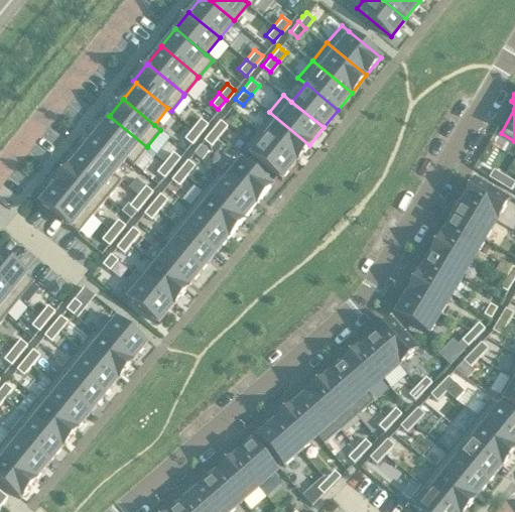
[(269,112),(254,129),(295,162),(309,145),(269,112)]
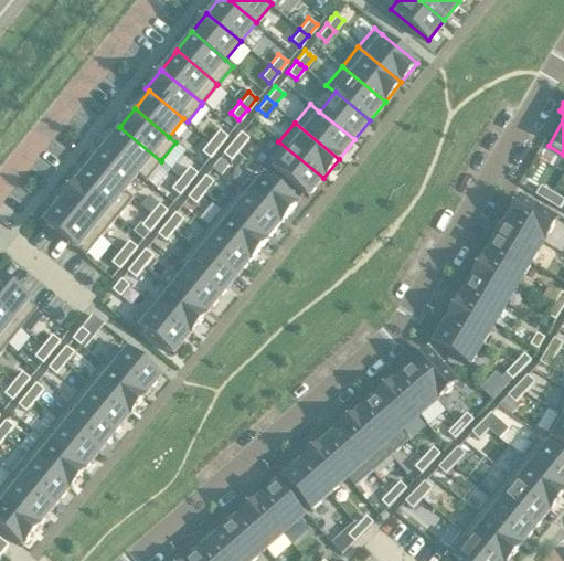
[(119,127),(104,145),(138,173),(146,179),(161,161),(119,127)]
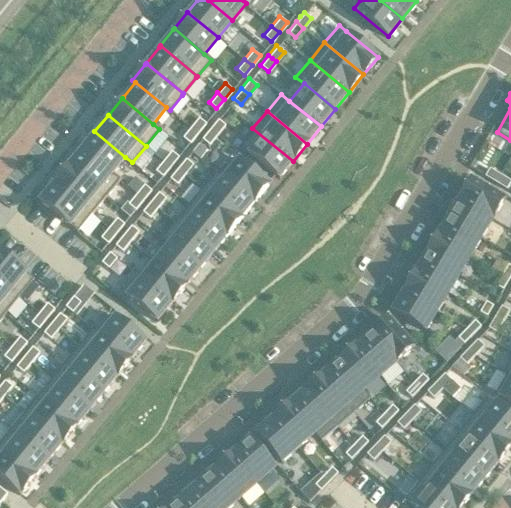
[(197,116),(190,126),(197,132),(205,122),(197,116)]
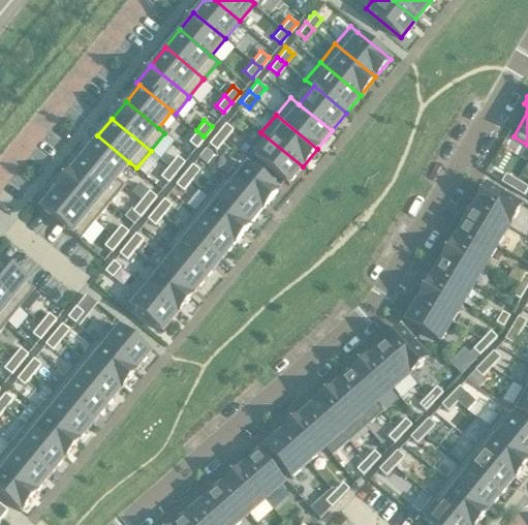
[(224,122),(216,131),(224,139),(231,128),(224,122)]
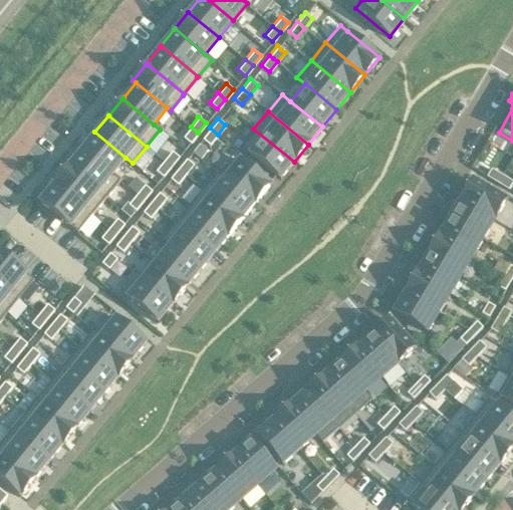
[(191,126),(183,136),(190,143),(198,133),(191,126)]
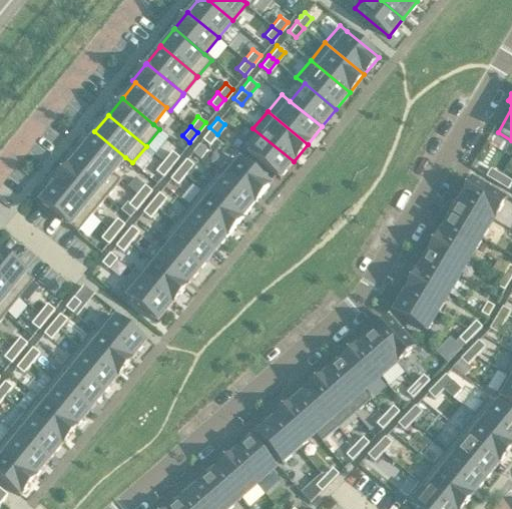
[(209,127),(201,137),(209,143),(217,134),(209,127)]
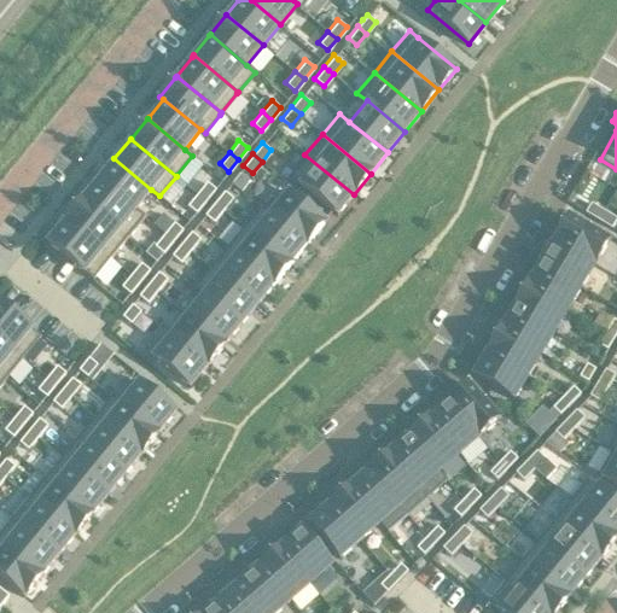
[(304,155),(287,175),(337,215),(354,194),(304,155)]
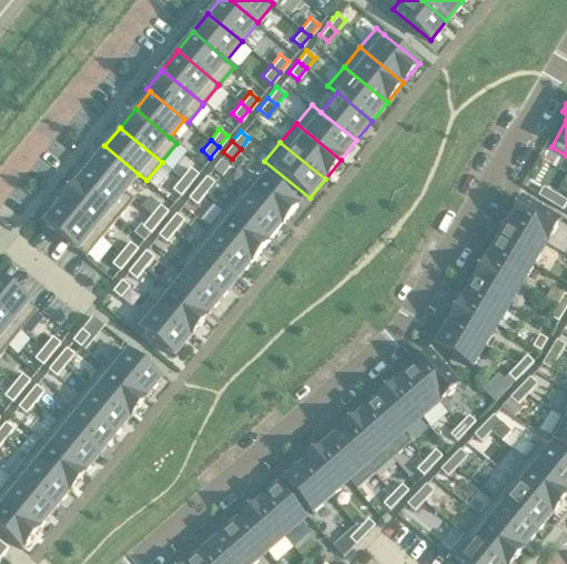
[(162,161),(162,162),(170,169),(184,150),(176,143),(162,161)]
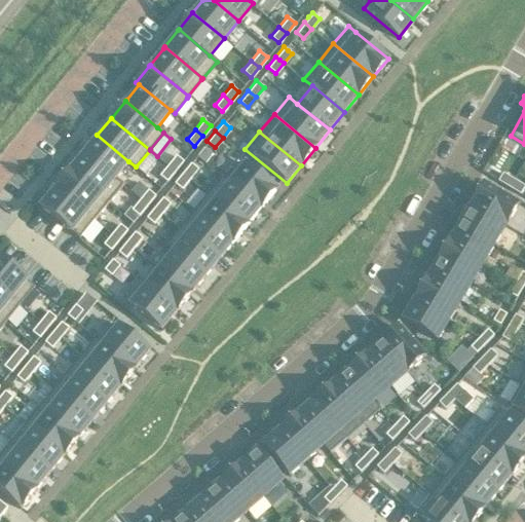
[(97,135),(82,153),(114,179),(128,161),(97,135)]
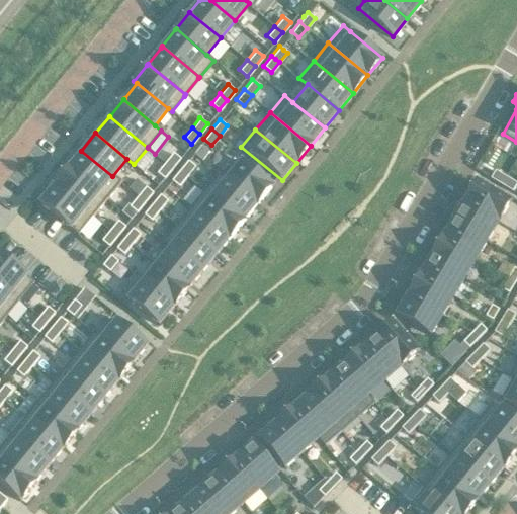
[(81,151),(67,168),(105,199),(119,182),(112,176),(81,151)]
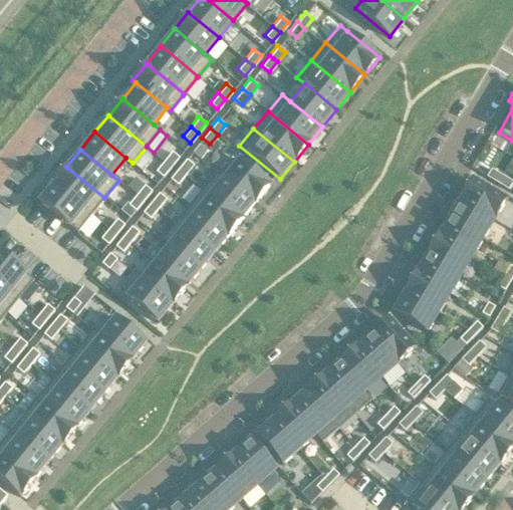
[(171,150),(163,160),(171,166),(179,157),(171,150)]
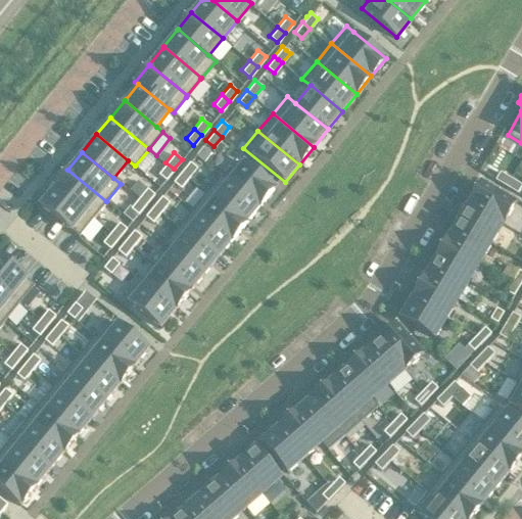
[(239,157),(225,176),(261,205),(276,187),(239,157)]
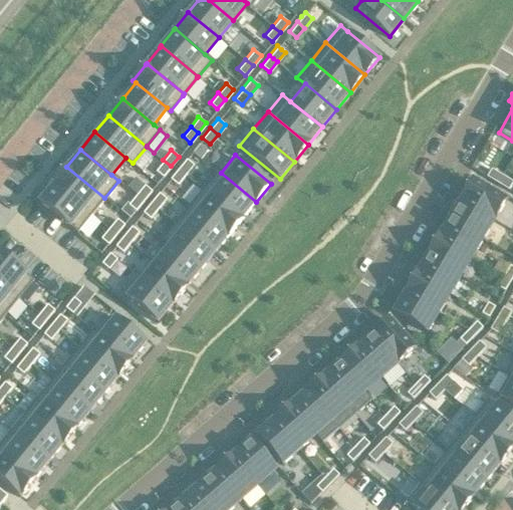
[(186,158),(178,168),(185,174),(193,164),(186,158)]
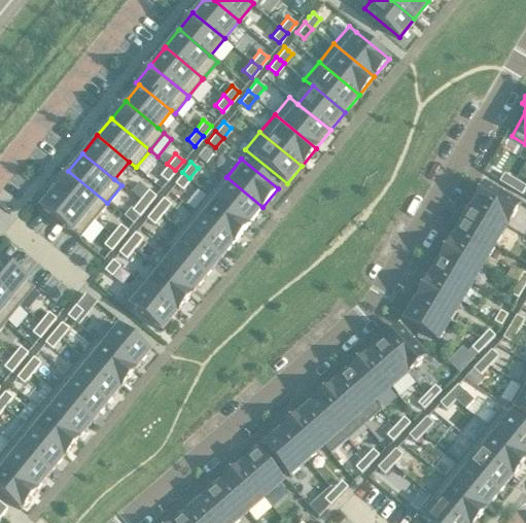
[(167,164),(159,174),(167,180),(175,170),(167,164)]
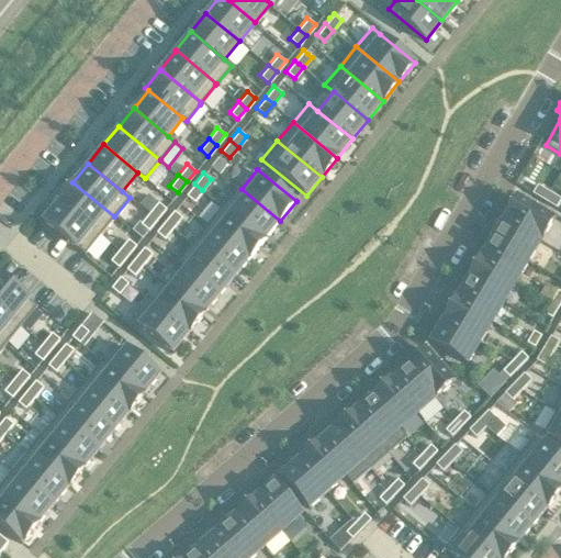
[(73,182),(57,201),(99,235),(114,216),(73,182)]
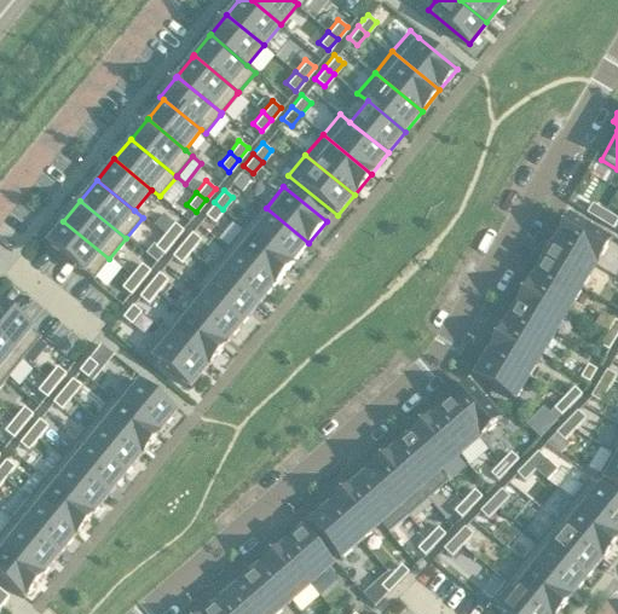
[(591,201),(585,210),(599,219),(605,209),(591,201)]
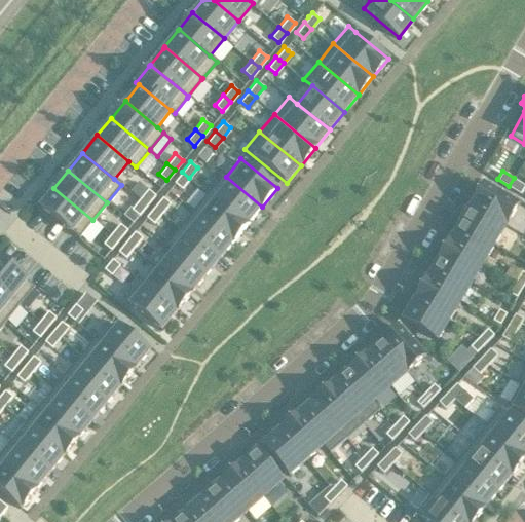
[(182,172),(174,182),(181,188),(189,178),(182,172)]
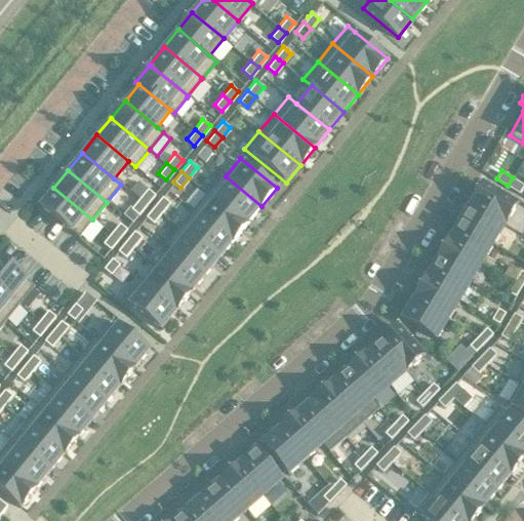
[(223,173),(208,191),(247,224),(262,206),(226,176),(223,173)]
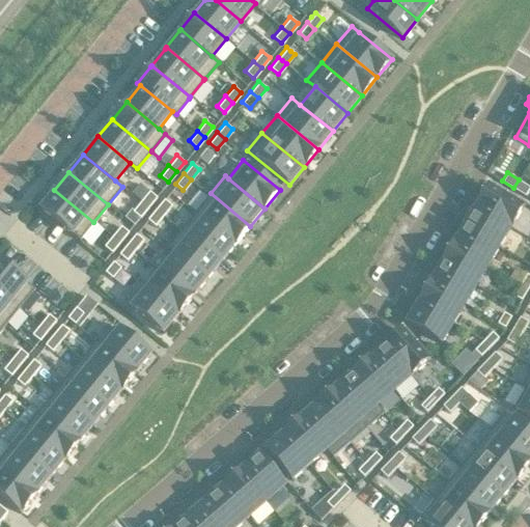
[(519,179),(513,188),(525,194),(529,187),(519,179)]
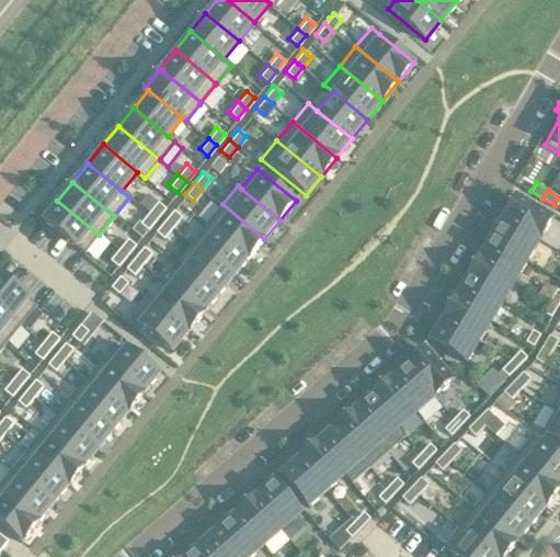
[(515,195),(502,216),(538,238),(551,217),(515,195)]
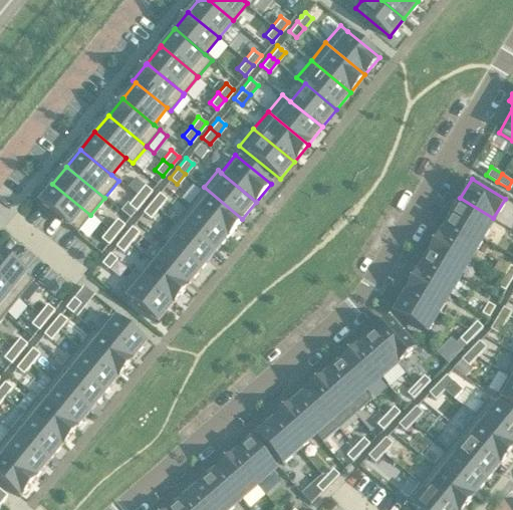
[(52,184),(38,202),(69,227),(76,232),(90,215),(52,184)]
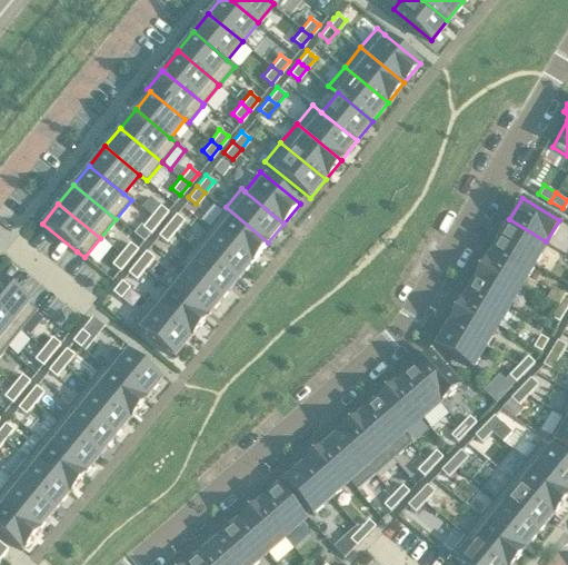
[(159,204),(150,214),(159,221),(167,210),(159,204)]
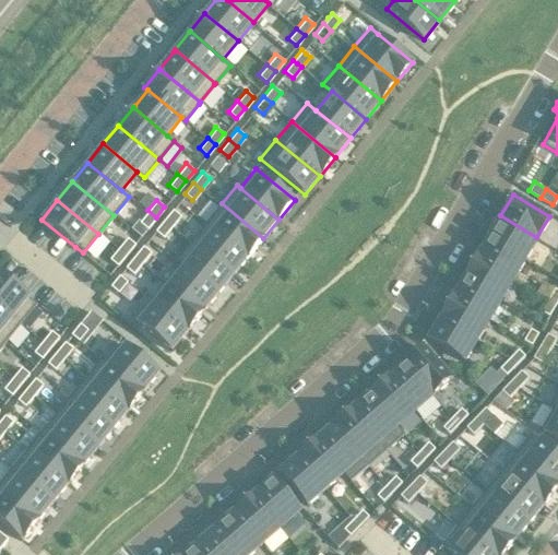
[(222,203),(205,222),(248,257),(263,238),(222,203)]
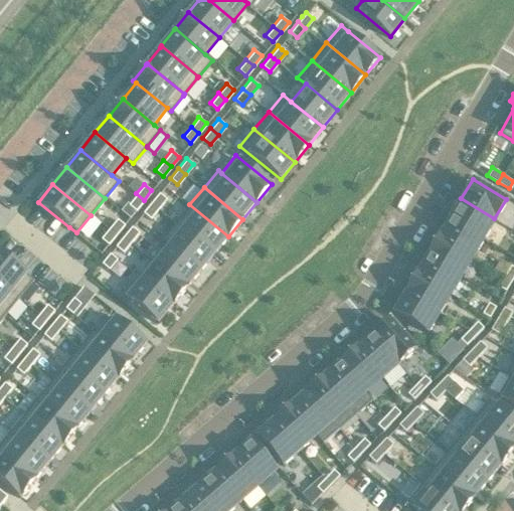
[(158,192),(151,201),(158,207),(166,198),(158,192)]
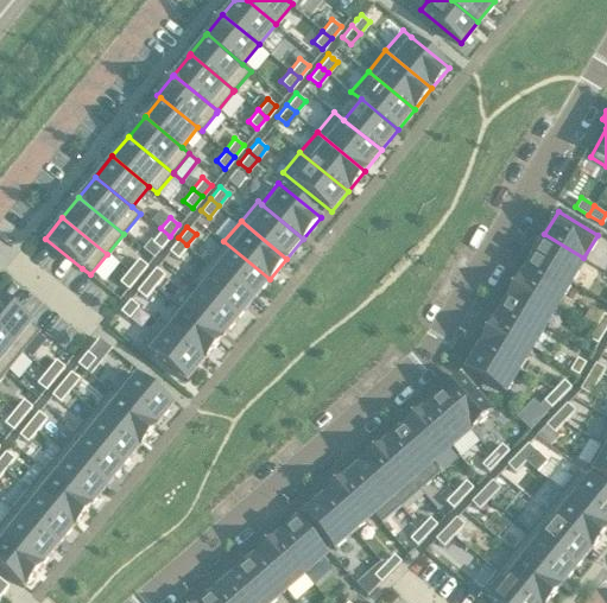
[(160,228),(151,240),(160,247),(170,236),(160,228)]
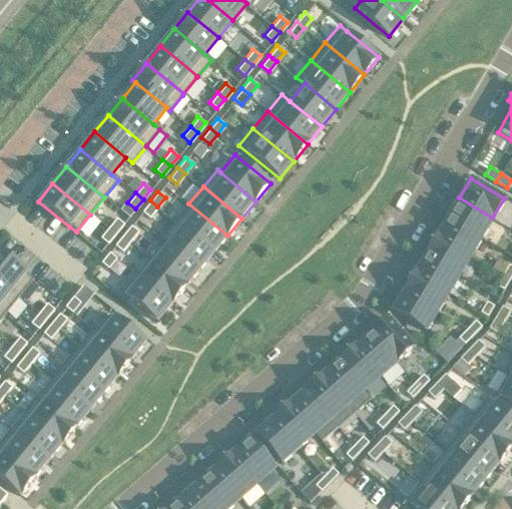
[(459,197),(448,216),(481,235),(492,217),(459,197)]
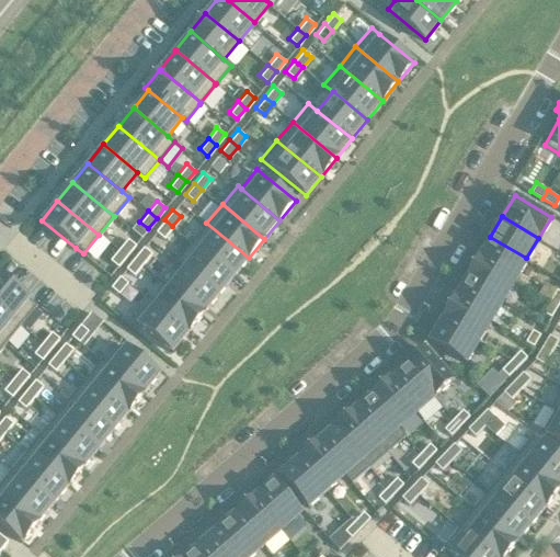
[(164,219),(156,230),(163,237),(172,226),(164,219)]
